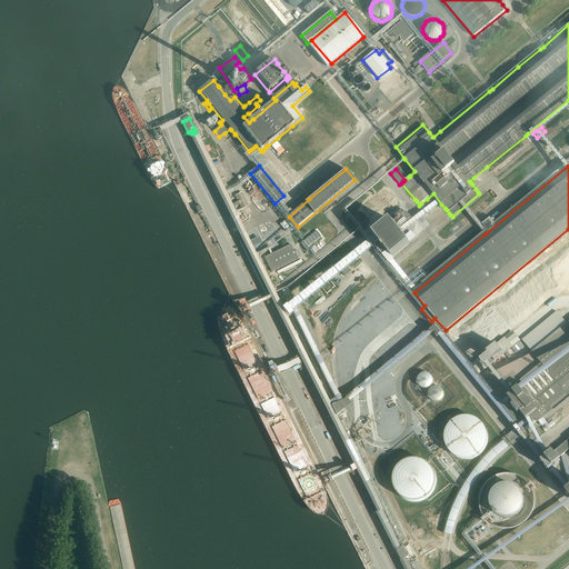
[(240,205),(242,210),(249,207),(242,193),(236,197),(238,202),(232,205),(235,207),(240,205)]
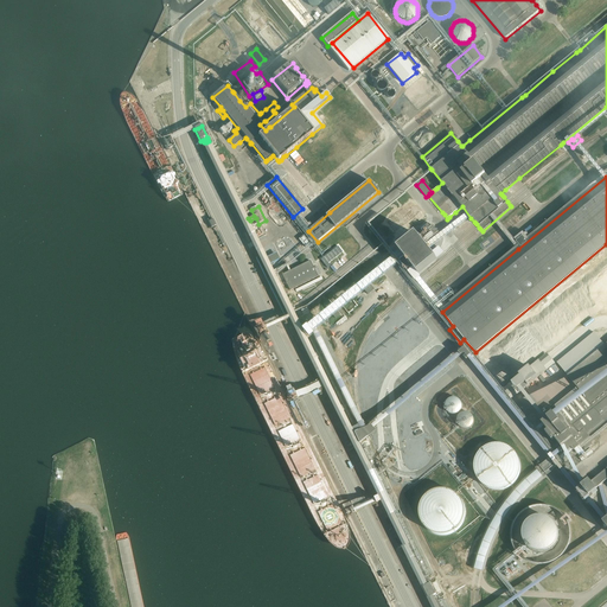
[(304,235),(299,240),(306,248),(311,243),(304,235)]
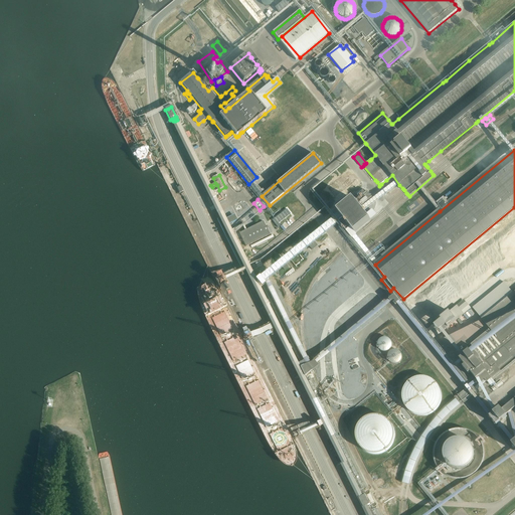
[(354,199),(338,212),(355,232),(355,233),(358,230),(371,220),(366,215),(354,199)]
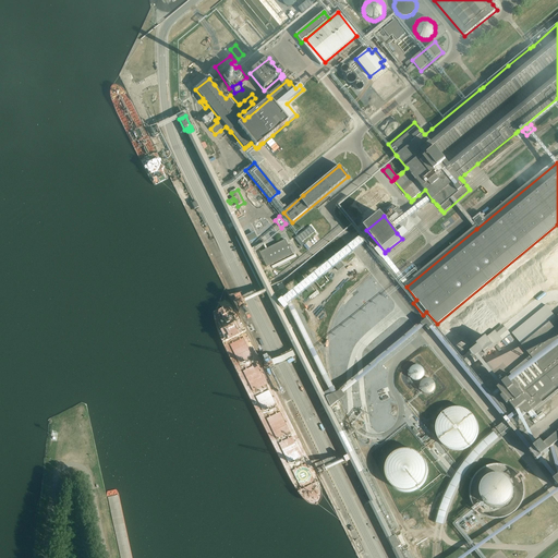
[(403,228),(397,233),(402,239),(409,234),(403,228)]
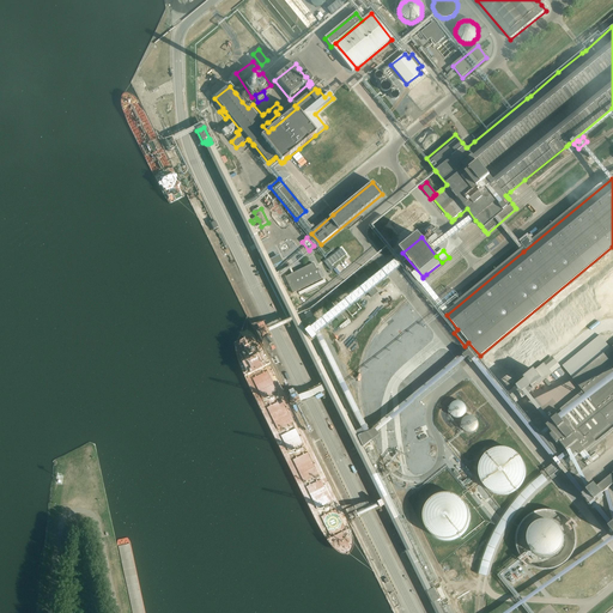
[(261,260),(259,261),(287,321),(289,320),(290,319),(295,317),(295,316),(293,315),(292,313),(289,304),(287,302),(280,287),(279,286),(274,277),(273,274),(272,272),(269,267),(271,266),(272,267),(281,262),(278,256),(268,261),(269,263),(268,265),(266,261),(266,260),(265,258),(261,260)]
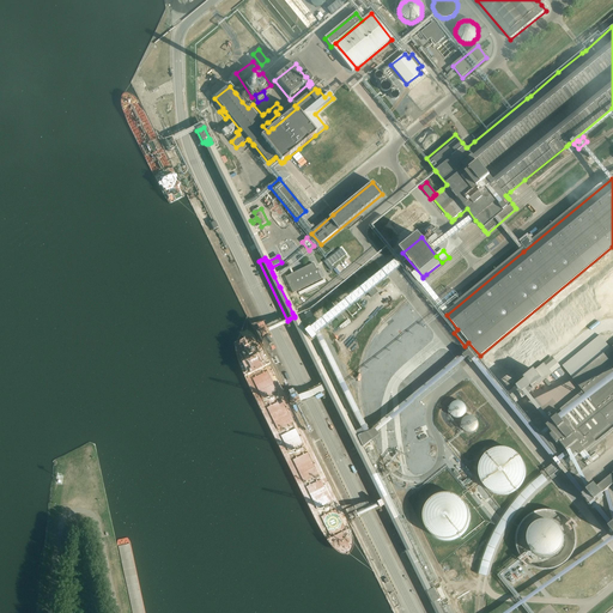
[(317,269),(316,271),(313,263),(292,273),(291,274),(284,278),(292,293),(321,279),(316,272),(319,271),(317,268),(316,268),(317,269)]
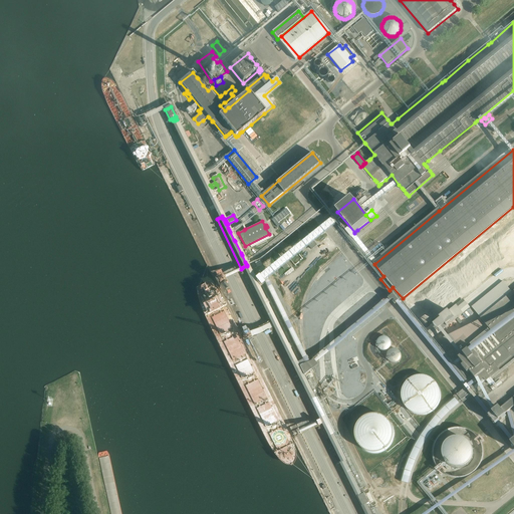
[(336,222),(332,227),(337,232),(341,227),(336,222)]
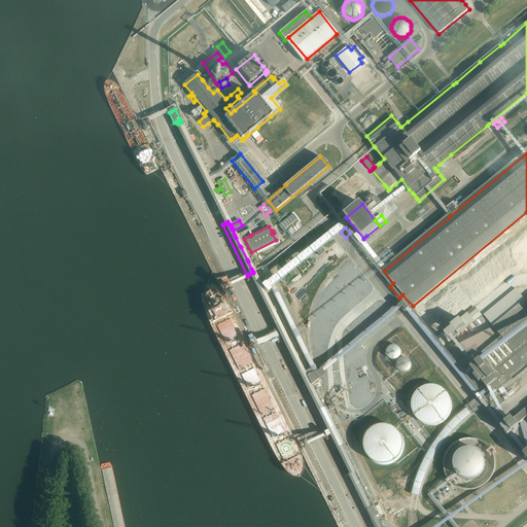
[(313,238),(308,242),(319,256),(324,251),(313,238)]
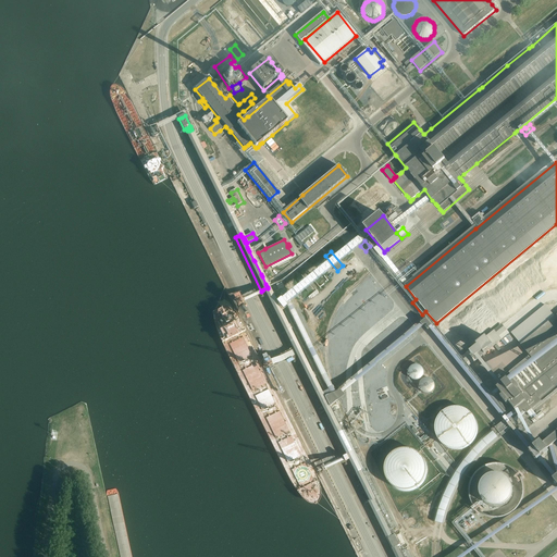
[(311,289),(301,276),(297,280),(308,293),(311,289)]
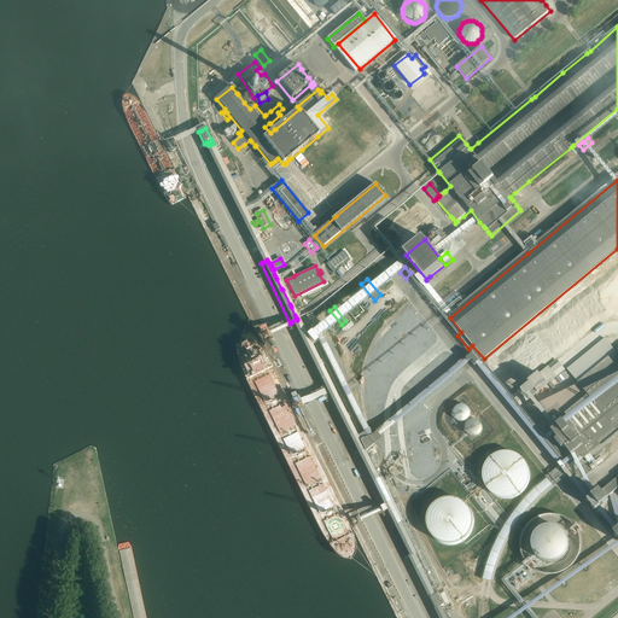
[(573,471),(584,462),(599,450),(617,433),(617,349),(616,351),(605,338),(567,369),(578,383),(588,395),(572,408),(567,403),(549,419),(557,427),(552,432),(559,439),(557,442),(558,444),(554,447),(567,464),(571,467),(573,471)]
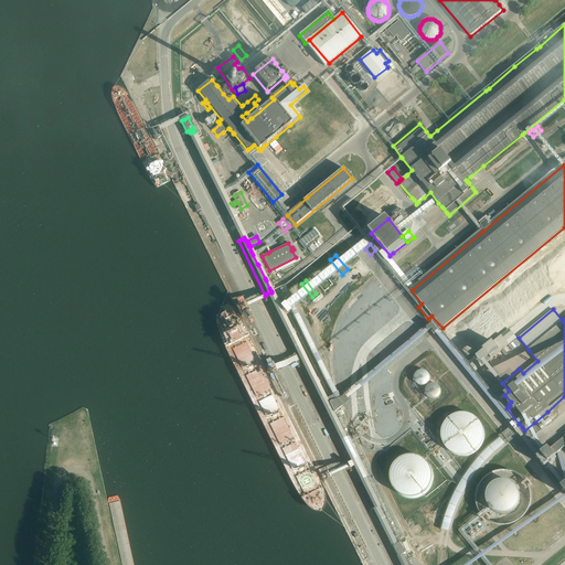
[(468,362),(477,372),(516,339),(509,329),(468,362)]
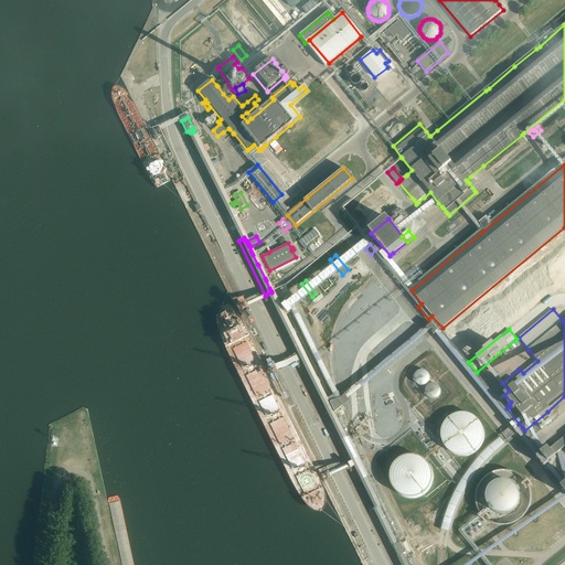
[(429,377),(429,376),(429,374),(429,373),(428,372),(427,371),(426,370),(425,370),(424,369),(422,369),(420,369),(419,370),(417,370),(416,371),(415,372),(415,374),(415,375),(414,377),(415,379),(415,380),(416,381),(417,382),(418,383),(419,384),(422,384),(423,384),(424,384),(425,383),(427,383),(428,382),(429,380),(429,379),(429,377)]
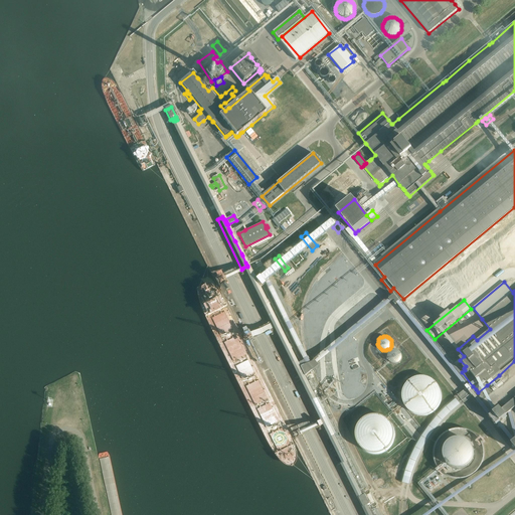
[(402,357),(402,356),(402,355),(402,353),(401,352),(400,351),(399,350),(398,350),(397,349),(395,349),(394,349),(393,350),(391,351),(390,352),(389,353),(389,354),(389,355),(389,357),(389,358),(389,359),(390,360),(391,361),(392,362),(393,363),(395,363),(396,363),(397,363),(398,363),(400,362),(401,361),(402,359),(402,358),(402,357)]
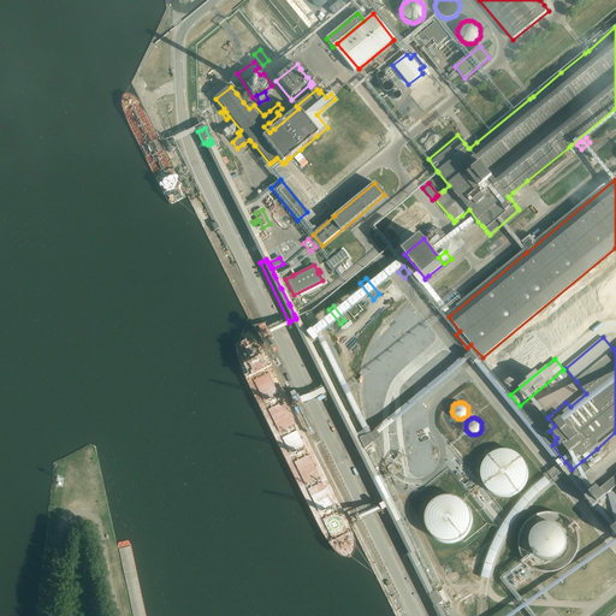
[(483,471),(483,475),(484,480),(486,485),(489,489),(492,492),(497,495),(502,496),(507,496),(511,496),(516,493),(521,490),(525,486),(527,481),(528,477),(528,471),(527,466),(525,461),(522,456),(517,454),(513,451),(508,450),(502,450),(497,451),(492,454),(489,457),(485,461),(484,466),(483,471)]
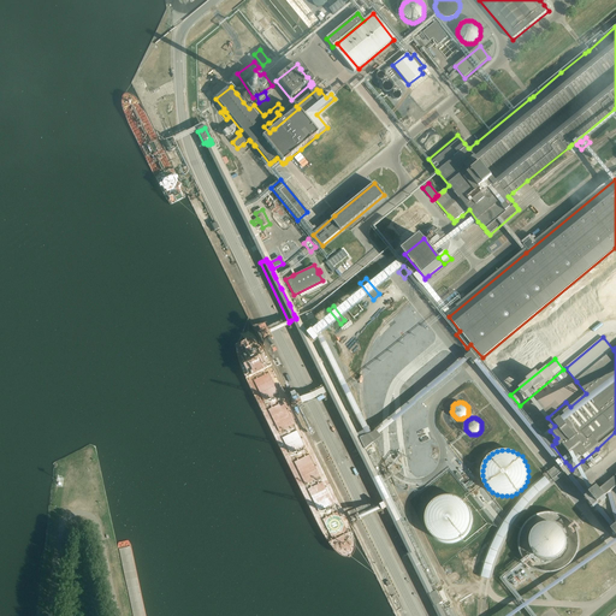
[(598,489),(586,499),(594,509),(606,498),(604,496),(615,486),(615,475),(599,490),(598,489)]
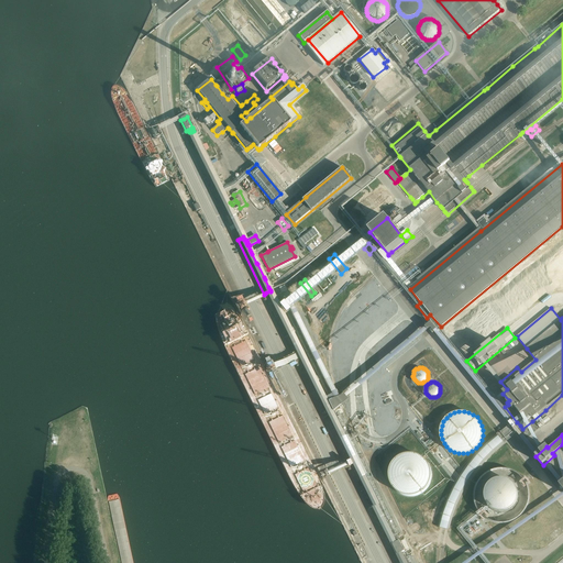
[(503,442),(497,438),(486,446),(477,455),(470,464),(462,475),(456,484),(452,493),(446,504),(442,517),(439,529),(446,530),(450,518),(454,505),(460,494),(467,482),(474,471),(483,461),(493,452),(503,442)]
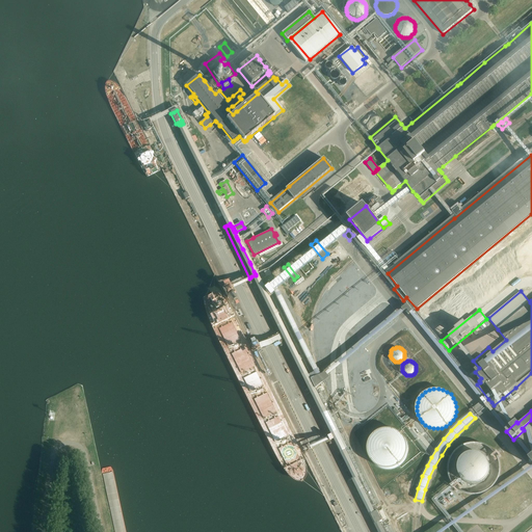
[(368,447),(368,451),(369,455),(371,459),(373,462),(376,466),(380,468),(384,469),(389,469),(393,468),(397,467),(401,463),(404,460),(406,456),(407,452),(407,447),(406,443),(404,439),(402,434),(398,431),(394,430),(390,429),(384,429),(380,430),(376,432),(373,435),(371,439),(369,443),(368,447)]
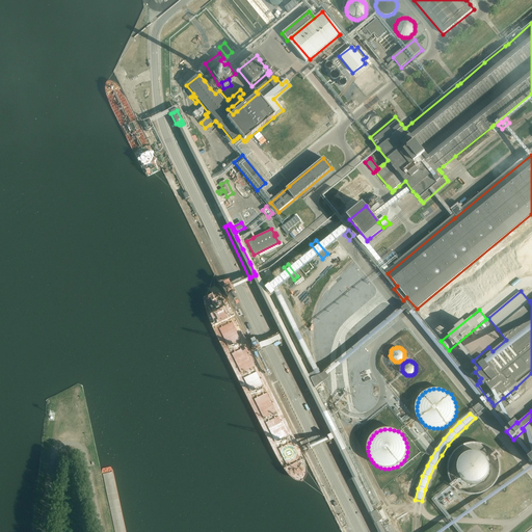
[(495,484),(496,482),(497,479),(498,477),(499,474),(499,470),(499,464),(498,461),(497,459),(496,456),(495,454),(491,451),(487,448),(483,446),(478,444),(476,444),(473,444),(470,444),(468,444),(462,446),(458,448),(455,451),(452,454),(450,456),(449,459),(448,463),(447,469),(447,474),(449,478),(450,481),(451,483),(452,485),(454,487),(455,488),(458,490),(462,494),(468,495),(470,495),(473,496),(477,495),(480,495),(483,494),(487,490),(491,487),(495,484)]
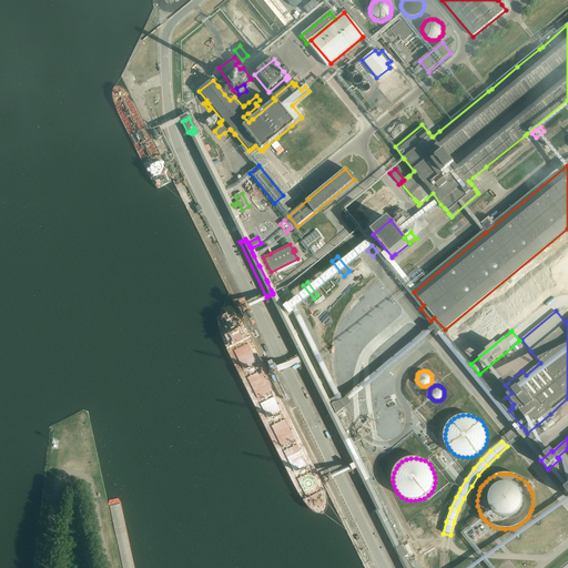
[(475,540),(476,541),(488,533),(482,524),(466,535),(473,543),(475,540)]
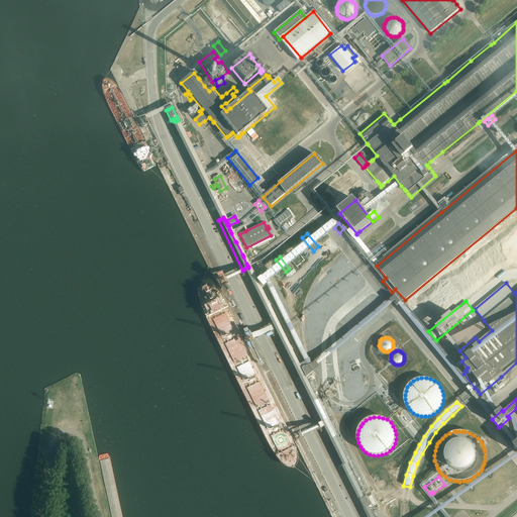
[(372,507),(368,497),(360,500),(366,510),(368,509),(372,507)]
